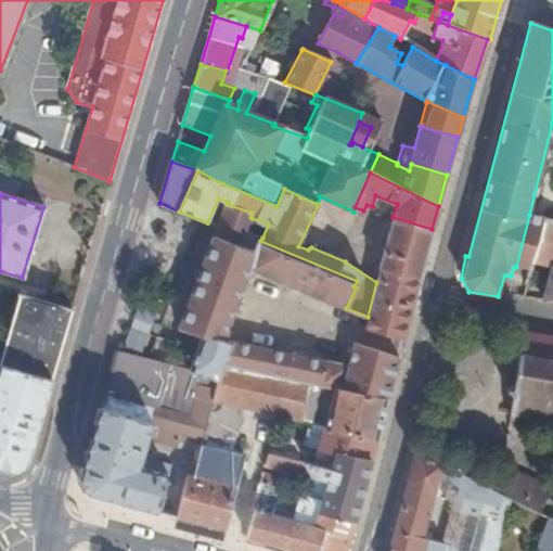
[(544,204),(543,217),(542,219),(552,221),(552,199),(549,197),(547,205),(544,204)]
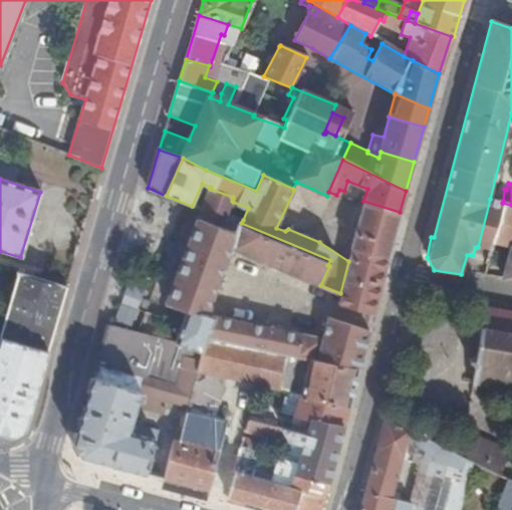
[(192,348),(201,351),(205,337),(255,348),(295,357),(308,360),(356,370),(367,331),(326,318),(321,340),(205,313),(231,248),(340,295),(336,304),(372,314),(388,257),(352,247),(348,261),(340,293),(320,285),(329,266),(327,265),(330,260),(241,223),(243,220),(229,213),(233,202),(232,201),(233,197),(210,189),(166,302),(186,310),(175,341),(192,348)]
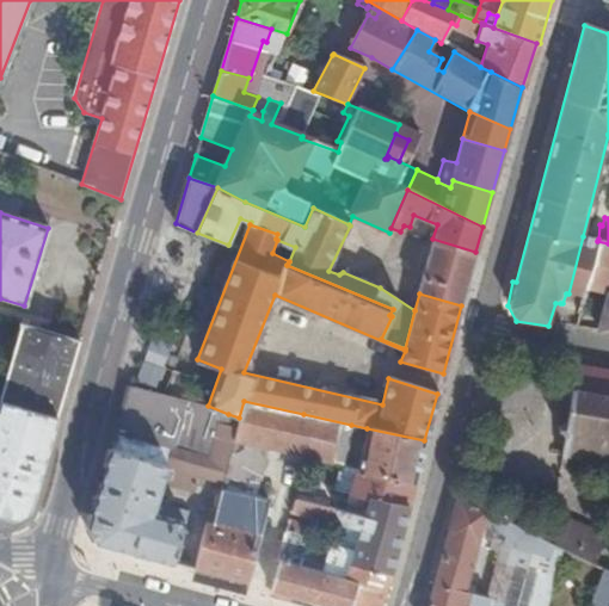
[(583,236),(568,294),(585,298),(586,289),(585,288),(597,241),(598,239),(583,236)]
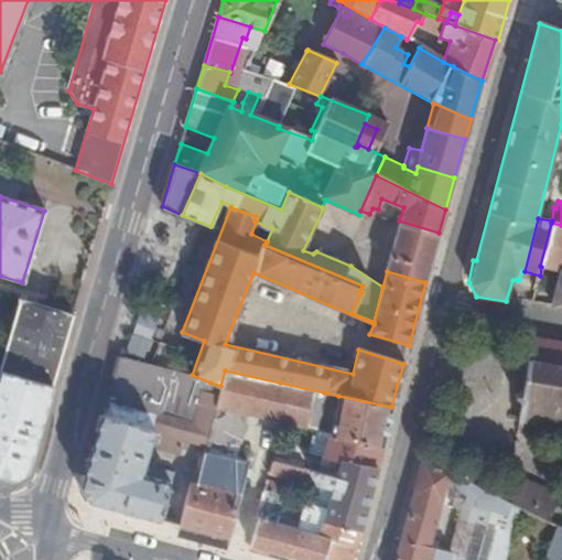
[(387,271),(425,282),(439,233),(399,221),(385,271),(387,271)]
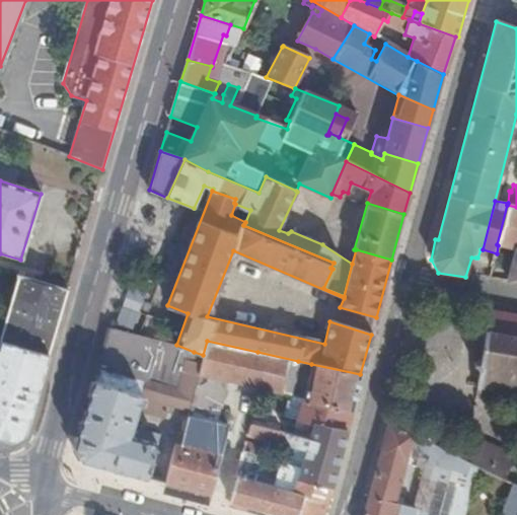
[(498,244),(516,249),(516,207),(507,205),(497,244),(498,245),(498,244)]
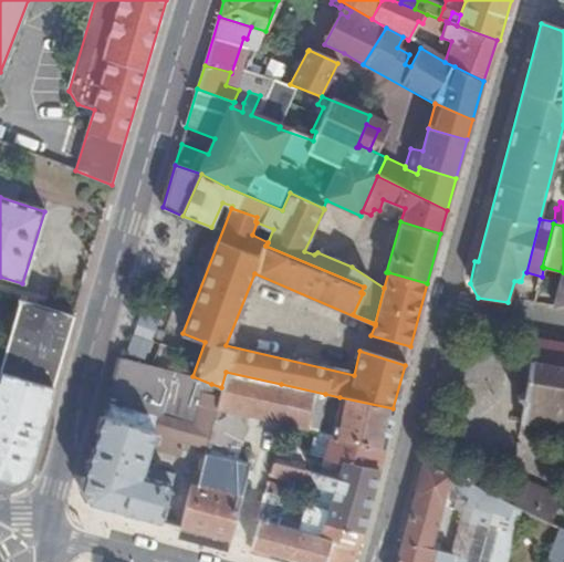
[(563,272),(554,306),(563,308),(563,272)]
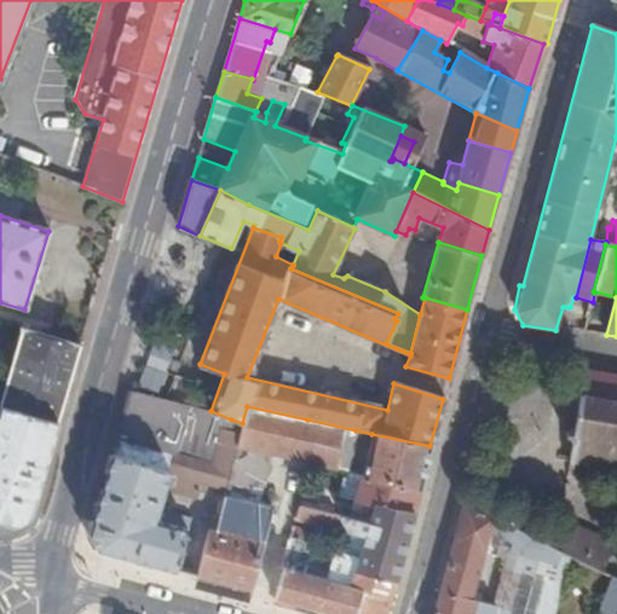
[(590,310),(589,318),(598,320),(600,311),(590,310)]
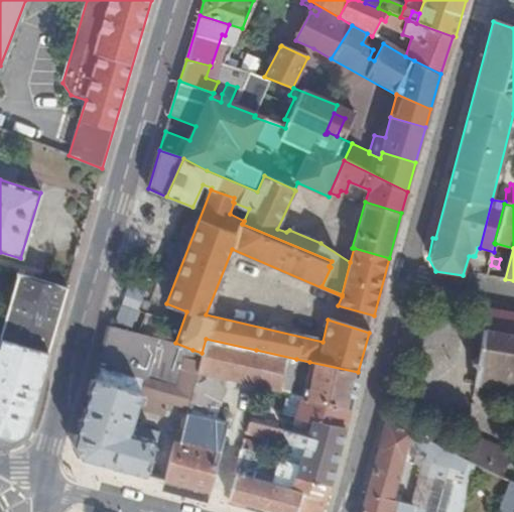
[(0,435),(10,438),(24,430),(57,318),(67,287),(16,273),(15,275),(17,275),(0,333),(0,435)]
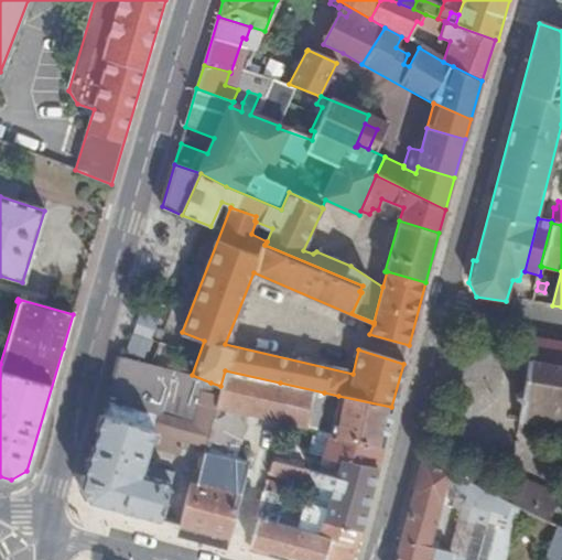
[(520,405),(517,427),(521,428),(522,423),(551,428),(550,433),(554,433),(555,429),(561,429),(561,343),(536,338),(536,335),(532,334),(528,358),(521,356),(521,363),(527,364),(522,390),(519,394),(516,395),(515,399),(518,399),(520,405)]
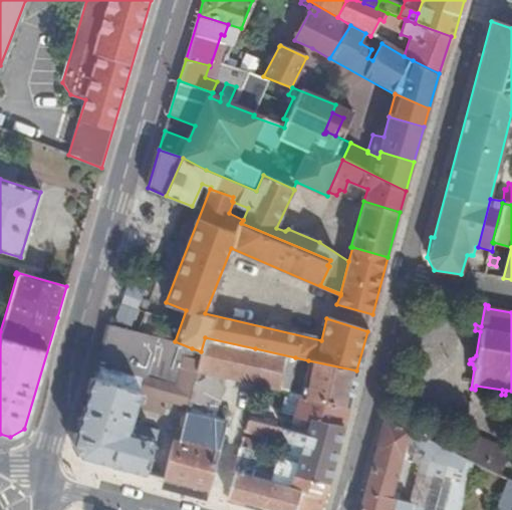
[(91,377),(167,401),(188,406),(196,371),(201,351),(192,348),(190,358),(184,356),(177,388),(144,377),(157,336),(107,323),(91,377)]
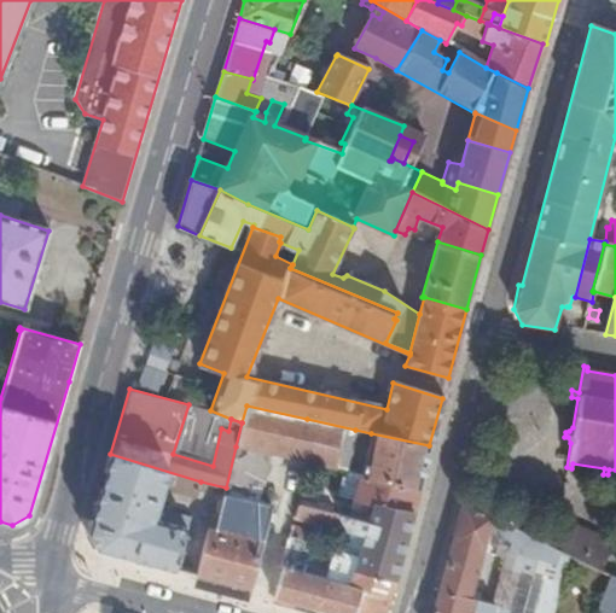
[(228,431),(231,419),(210,410),(189,404),(173,454),(213,466),(221,428),(228,431)]
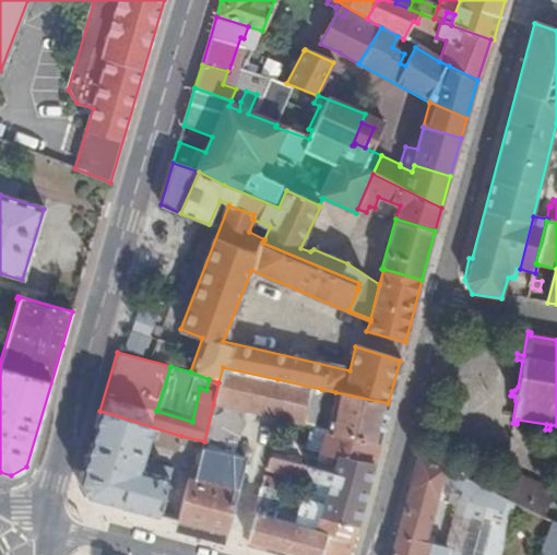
[(218,382),(213,404),(241,410),(268,415),(277,379),(223,367),(218,382)]
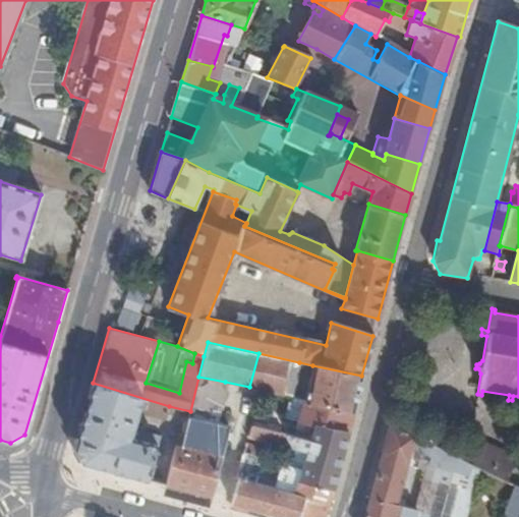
[(299,362),(258,353),(249,387),(293,397),(299,362)]
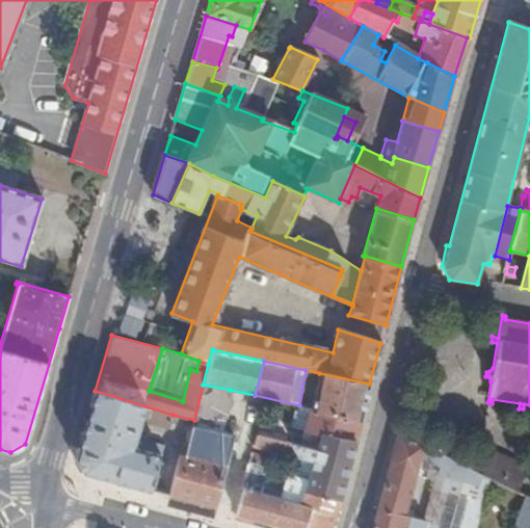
[(312,412),(360,424),(369,384),(319,373),(312,412)]
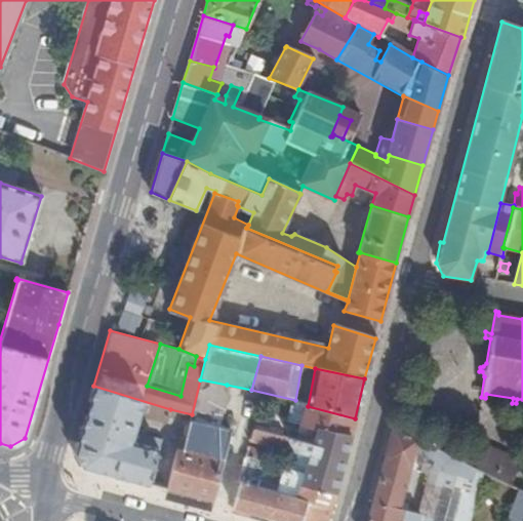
[(200,379),(192,414),(191,422),(217,427),(227,385),(200,379)]
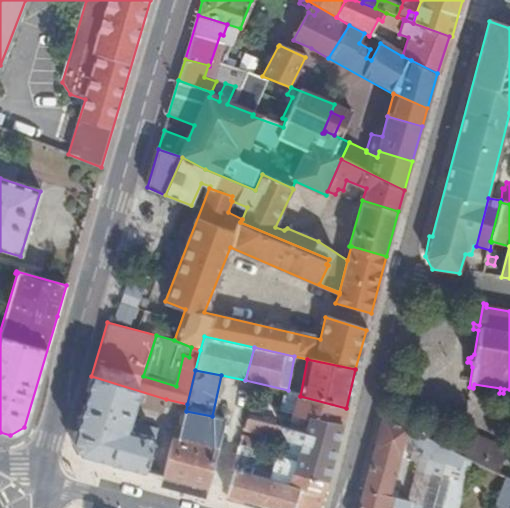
[(162,413),(166,399),(91,376),(76,428),(72,442),(79,455),(145,473),(157,430),(136,425),(133,426),(126,425),(127,420),(130,420),(135,406),(162,413)]
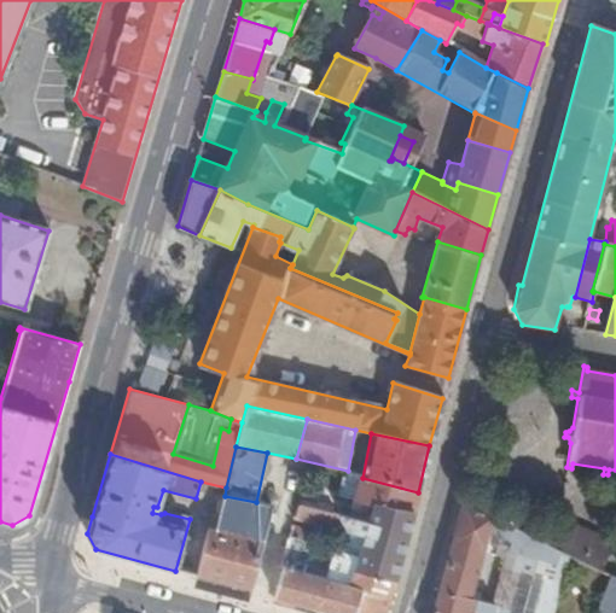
[(353,501),(411,513),(411,511),(413,512),(418,492),(362,478),(359,477),(353,501)]
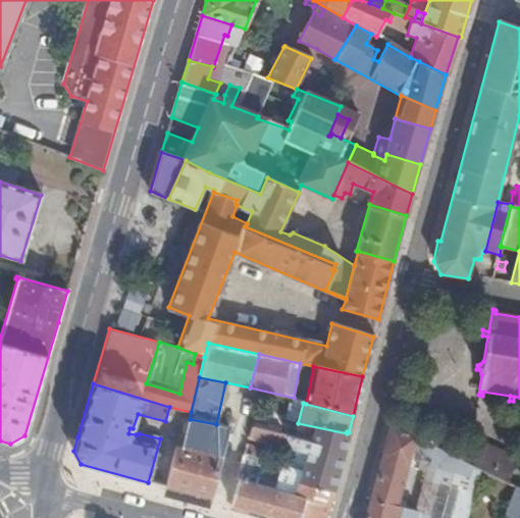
[(216,424),(190,419),(185,436),(182,448),(222,457),(228,429),(216,424)]
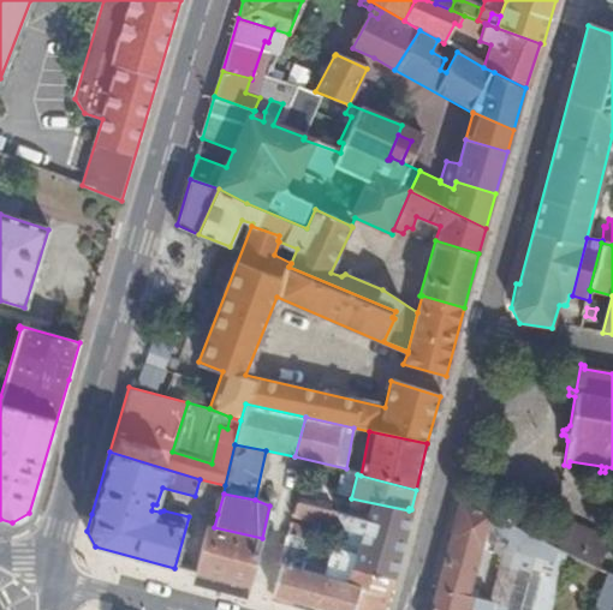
[(353,566),(392,575),(409,510),(351,498),(346,516),(338,514),(337,519),(345,528),(341,542),(327,533),(290,524),(286,537),(356,555),(353,566)]
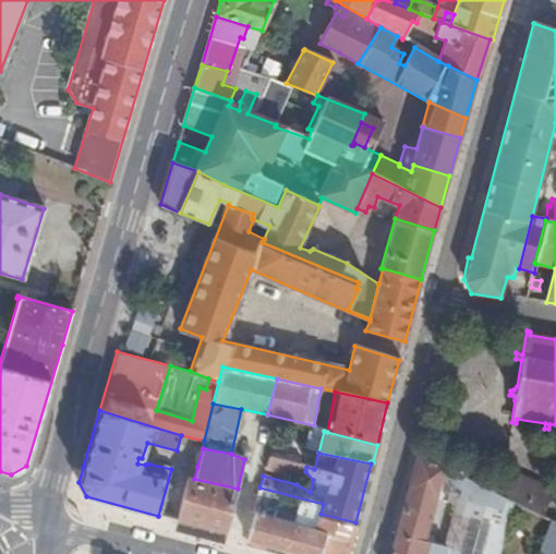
[(389,553),(497,553),(512,504),(498,496),(498,494),(454,469),(418,454),(389,553)]
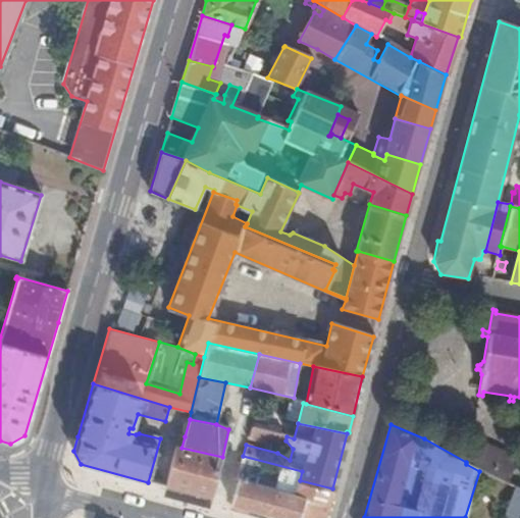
[(250,427),(247,438),(276,446),(279,434),(250,427)]
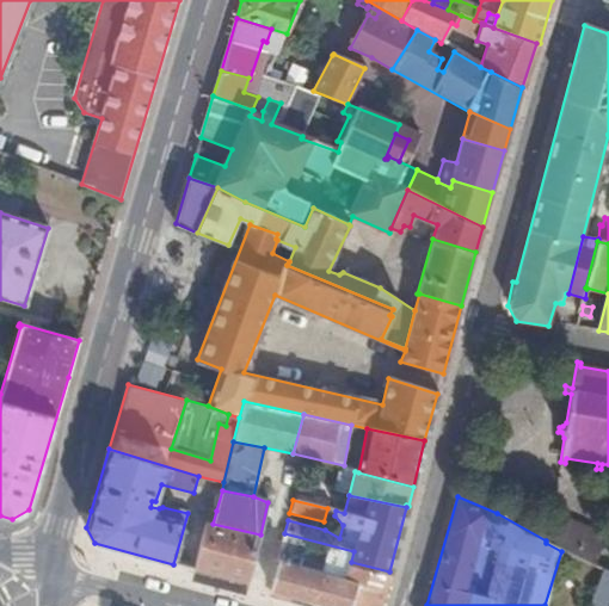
[(209,509),(194,569),(247,585),(260,535),(213,524),(216,511),(209,509)]
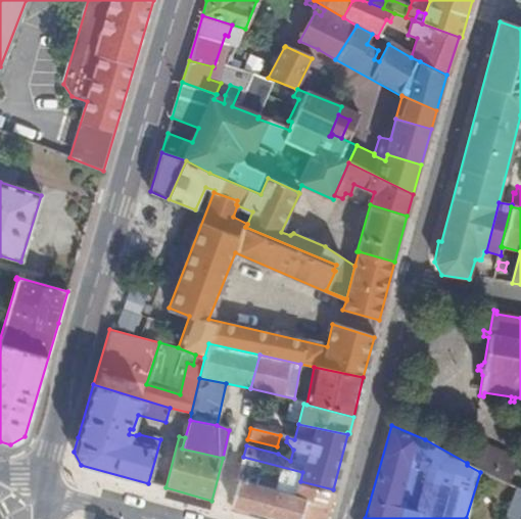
[(471,439),(467,463),(467,465),(480,472),(493,478),(500,482),(504,473),(494,468),(502,452),(471,439)]
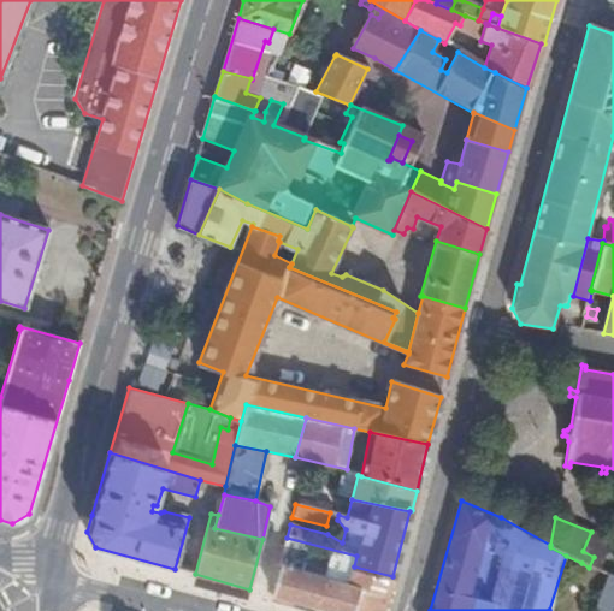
[(282,567),(272,595),(330,610),(383,610),(393,576),(354,567),(356,556),(287,538),(279,567),(282,567)]
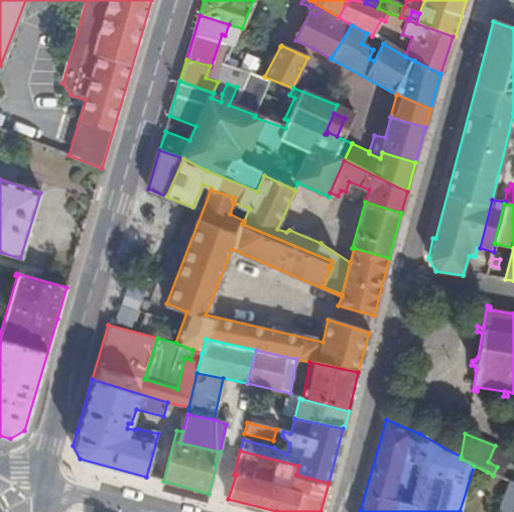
[(513,511),(513,483),(493,476),(487,472),(481,488),(502,497),(500,503),(513,508),(513,511)]
